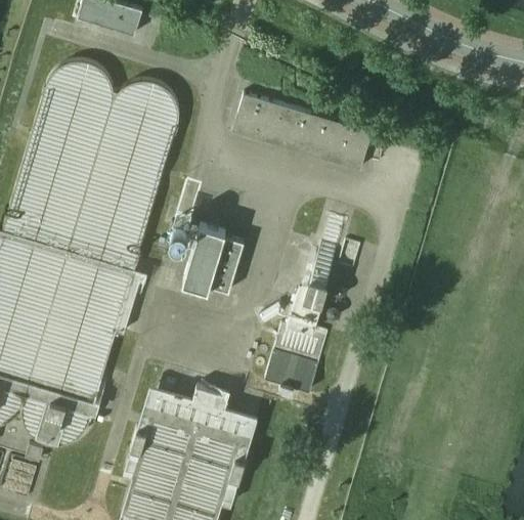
[(81,0),(76,18),(134,36),(141,10),(106,0),(81,0)]
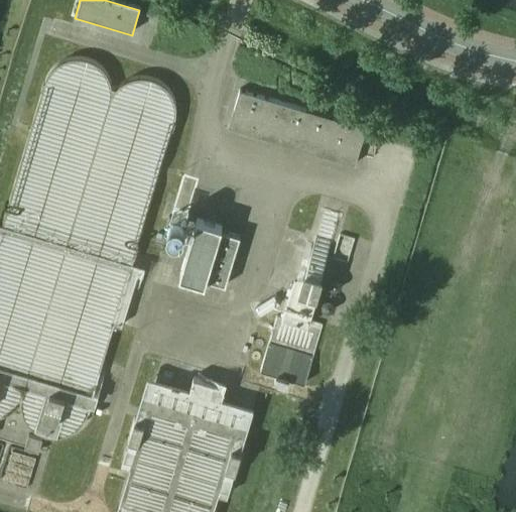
[(56,12),(63,15),(67,7),(58,5),(56,12)]
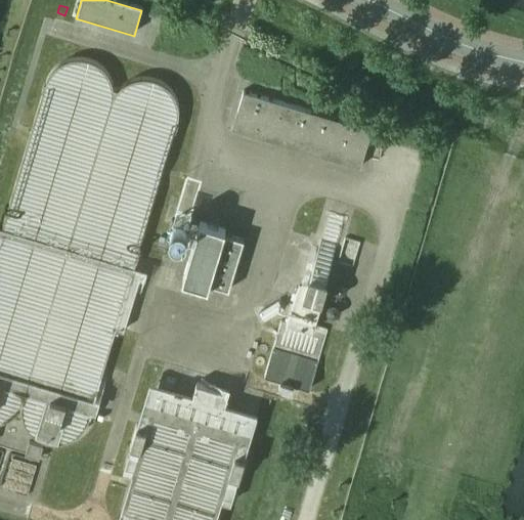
[(231,132),(360,170),(372,133),(243,94),(231,132)]
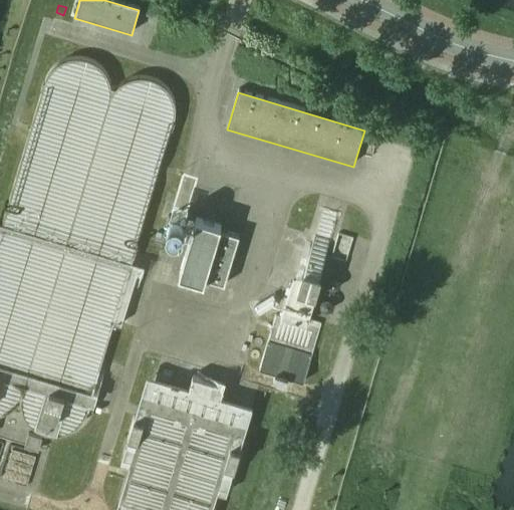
[(288,380),(303,386),(321,326),(306,321),(337,217),(322,212),(299,289),(290,286),(280,319),(275,318),(259,372),(274,376),(273,380),(286,385),(288,380)]
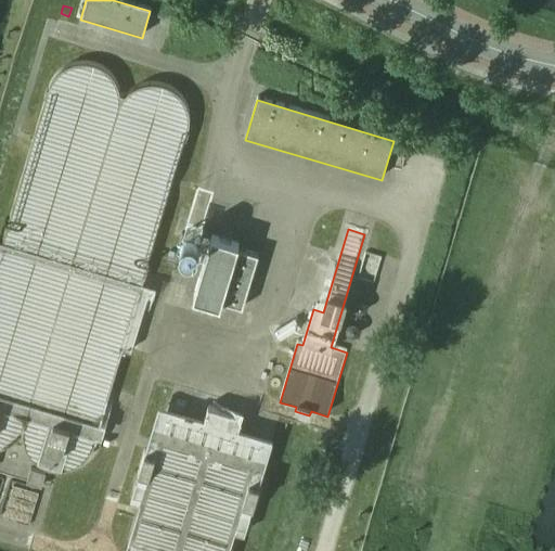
[(221,305),(242,311),(258,257),(237,252),(239,247),(211,239),(192,300),(220,309),(221,305)]
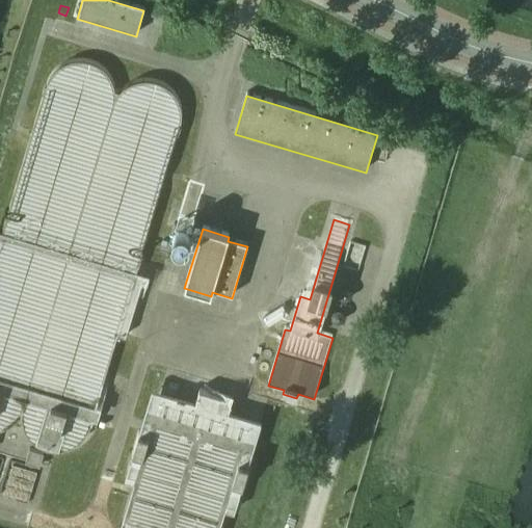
[(0,499),(28,508),(43,456),(29,452),(25,466),(0,457),(0,499)]
